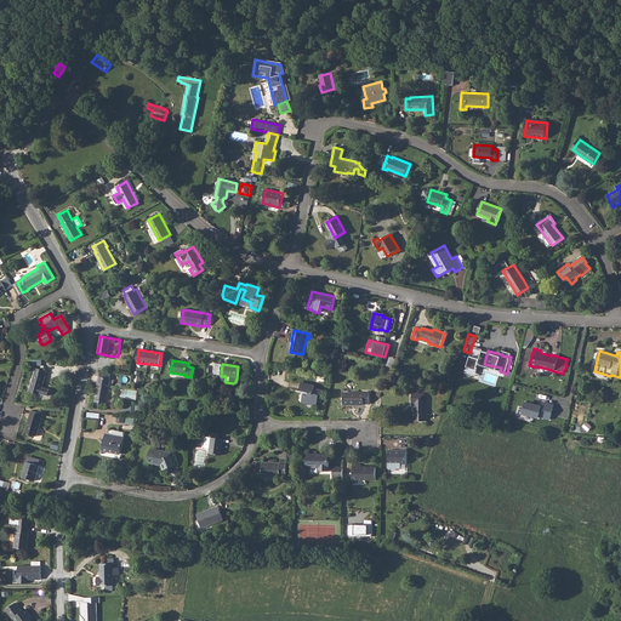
[(35,368),(29,392),(40,394),(41,394),(47,397),(50,389),(43,387),(46,376),(45,376),(46,371),(35,368)]
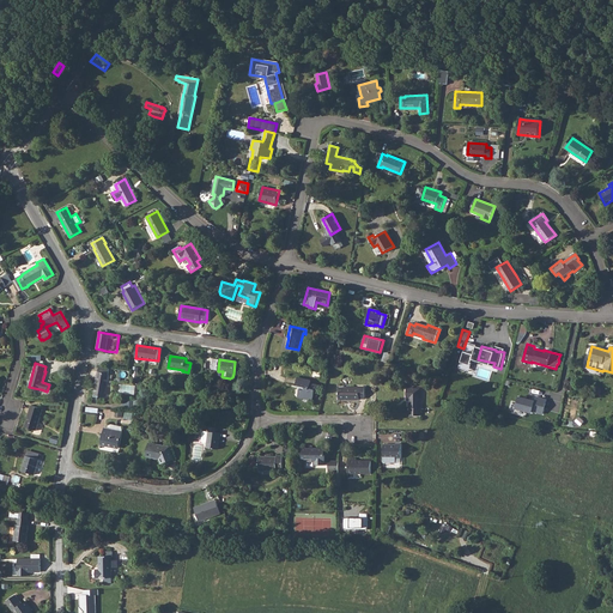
[(98,372),(97,375),(93,404),(97,404),(98,398),(109,399),(111,383),(108,383),(109,374),(98,372)]
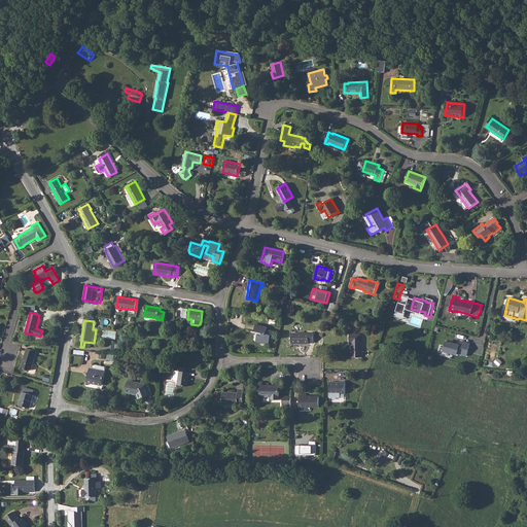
[(255,324),(254,330),(255,330),(255,331),(257,332),(255,341),(269,344),(271,335),(272,336),(274,331),(267,329),(268,327),(255,324)]
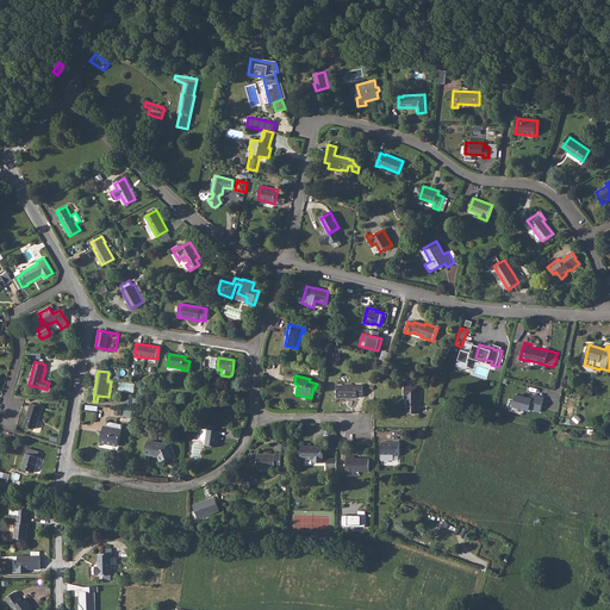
[(135,392),(136,384),(119,383),(119,391),(135,392)]
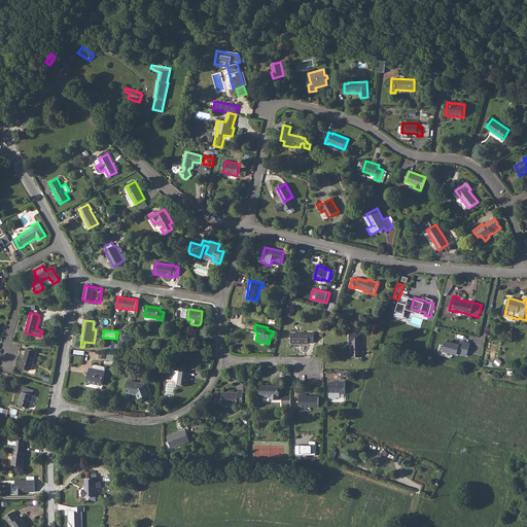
[(309,334),(291,334),(291,344),(309,344),(309,343),(313,343),(314,332),(309,332),(309,334)]
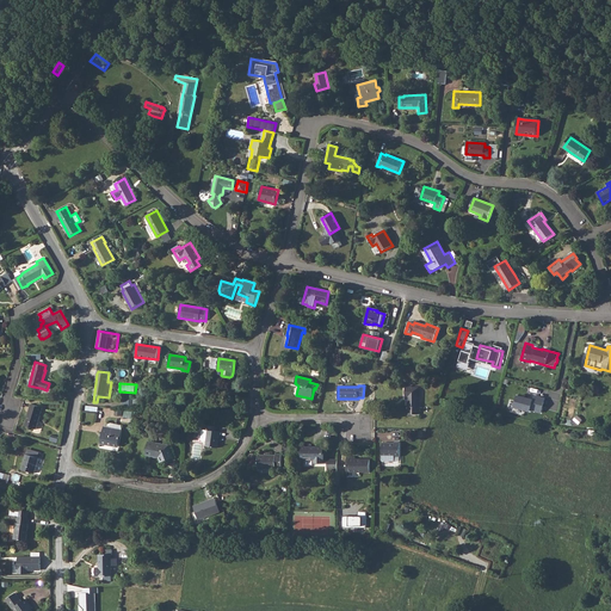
[(406,387),(406,396),(407,396),(407,407),(408,407),(408,414),(418,414),(418,407),(419,407),(419,387),(406,387)]
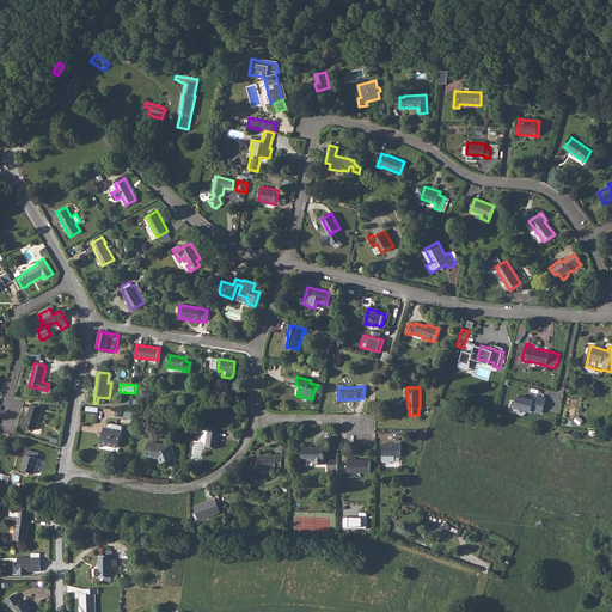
[(531,399),(518,396),(514,408),(531,412),(531,410),(543,414),(546,399),(534,396),(533,401),(533,402),(531,401),(531,399)]
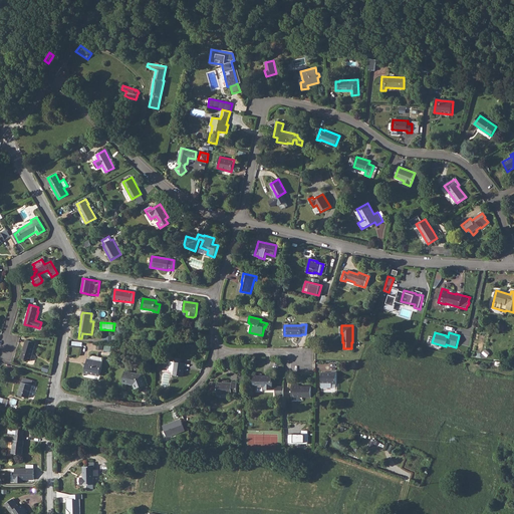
[(26,339),(20,358),(30,361),(36,342),(26,339)]
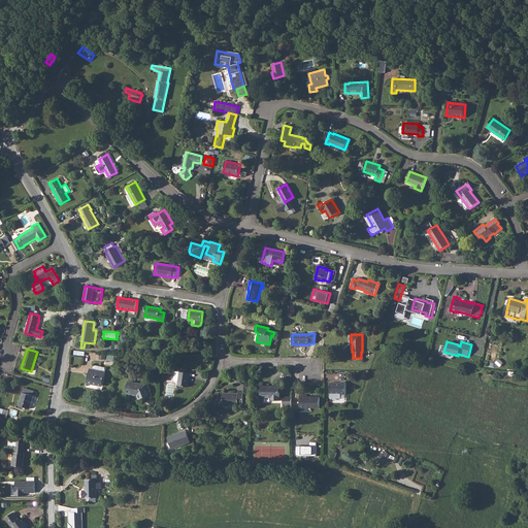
[(176,367),(174,382),(178,383),(177,387),(188,388),(190,373),(186,372),(186,369),(176,367)]
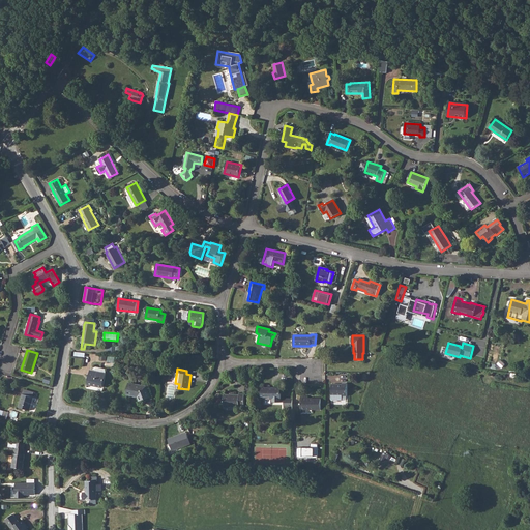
[(90,371),(87,384),(104,387),(106,375),(90,371)]
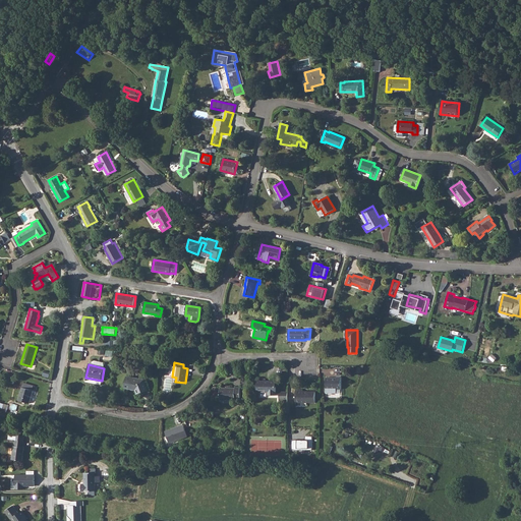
[(126,377),(124,389),(135,391),(136,395),(148,391),(145,381),(126,377)]
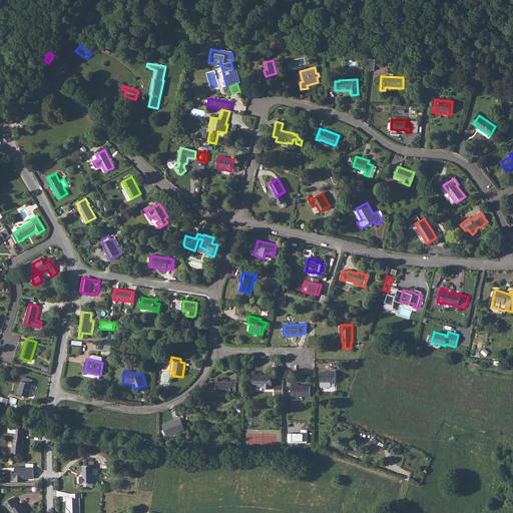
[(321,373),(321,384),(336,384),(336,372),(331,372),(331,373),(321,373)]
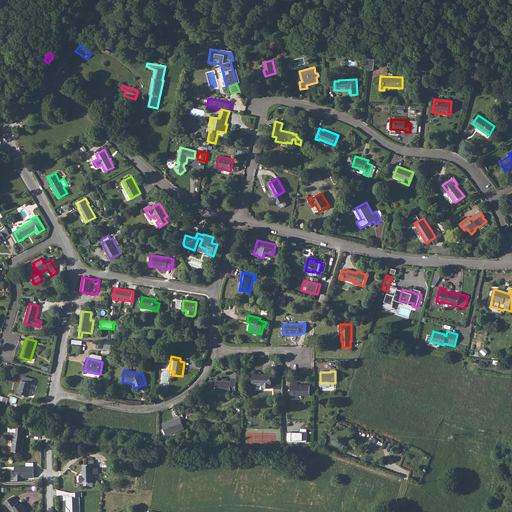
[(253,375),(253,385),(263,386),(263,388),(271,388),(275,388),(274,394),(282,394),(282,384),(271,384),(271,375),(253,375)]
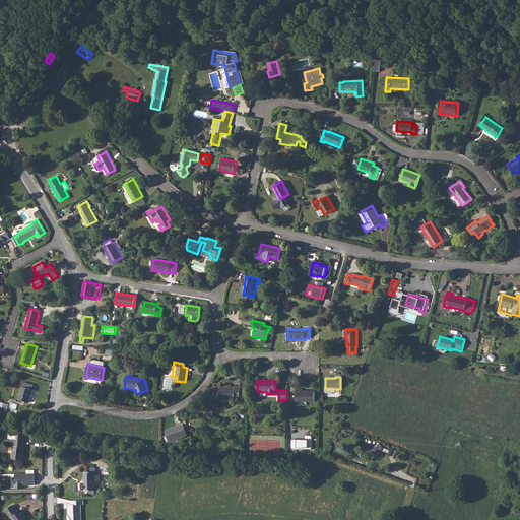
[(18,399),(29,402),(34,390),(21,387),(20,391),(18,399)]
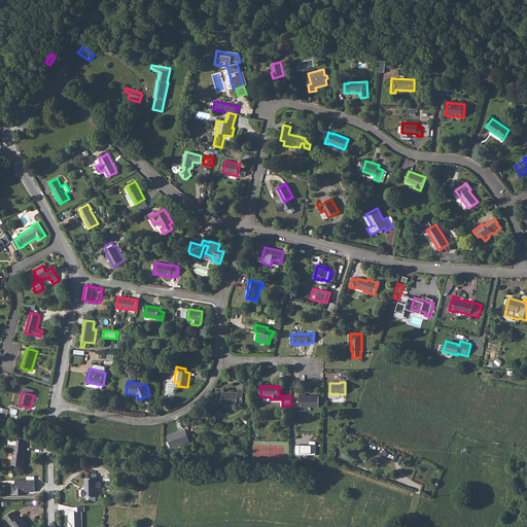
[(233,406),(237,406),(238,406),(238,405),(243,405),(243,392),(238,392),(238,394),(234,394),(234,393),(222,393),(222,405),(233,405),(233,406)]
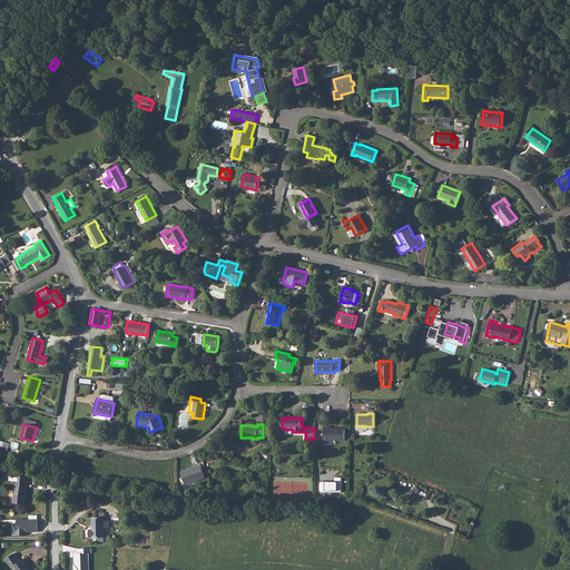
[(323,426),(323,440),(345,441),(345,429),(331,429),(331,426),(323,426)]
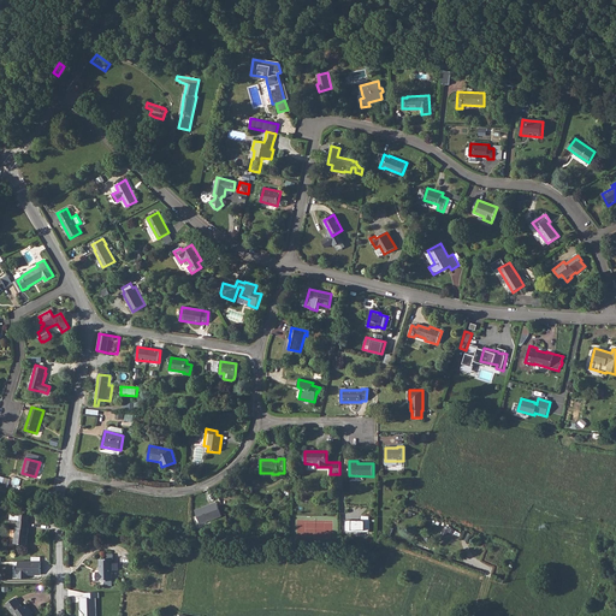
[(345,531),(371,532),(371,515),(362,515),(362,520),(345,520),(345,531)]
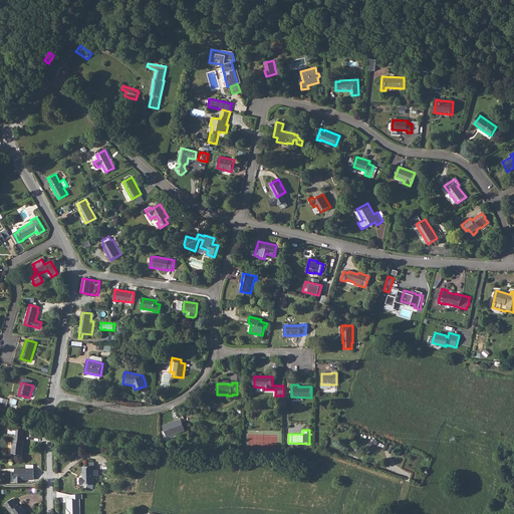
[(15,434),(15,435),(14,440),(12,454),(22,455),(24,442),(23,441),(24,435),(15,434)]
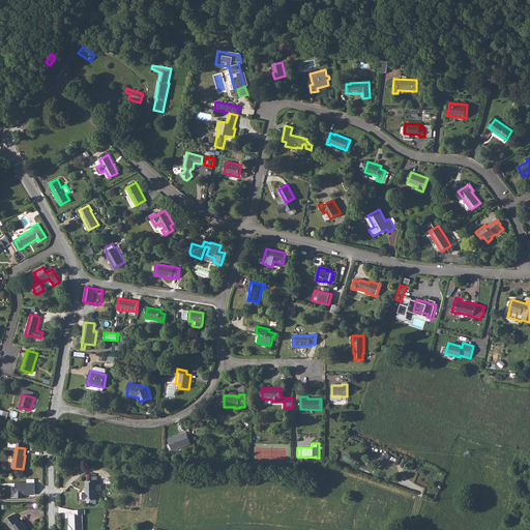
[(388,462),(391,455),(383,451),(380,459),(388,462)]
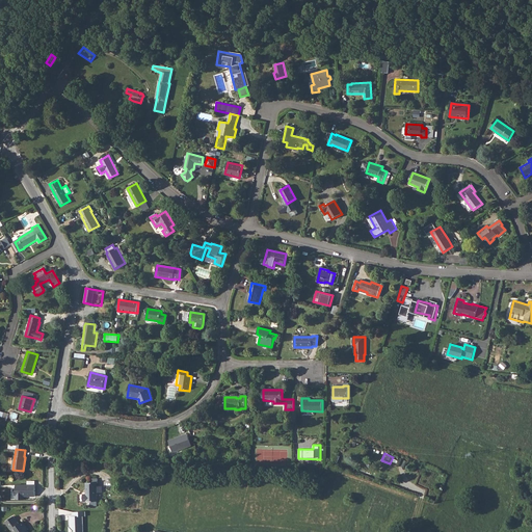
[(86,495),(83,495),(84,502),(97,502),(97,478),(91,478),(91,483),(86,483),(86,495)]
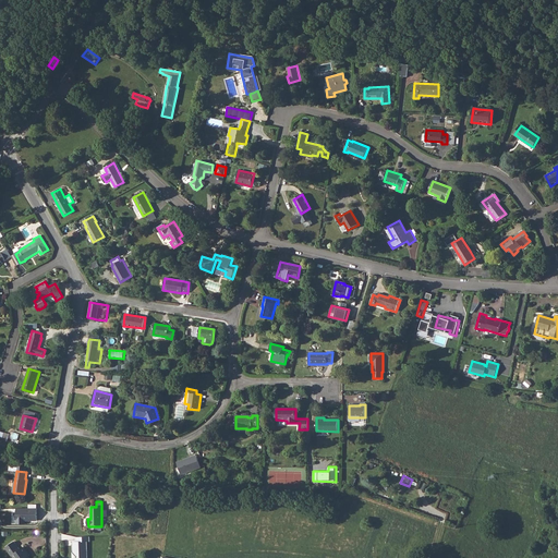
[(28,557),(25,553),(27,552),(24,547),(21,550),(14,542),(5,548),(12,557),(13,557),(28,557)]
